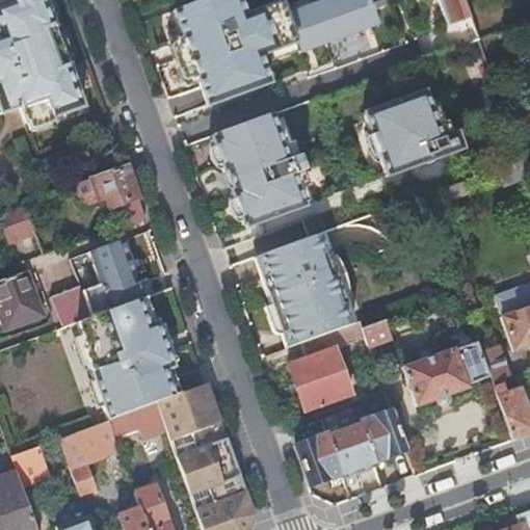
[(0,112),(19,107),(25,123),(26,123),(51,113),(52,117),(85,106),(70,62),(69,62),(55,25),(56,25),(47,0),(3,0),(0,1),(0,112)]
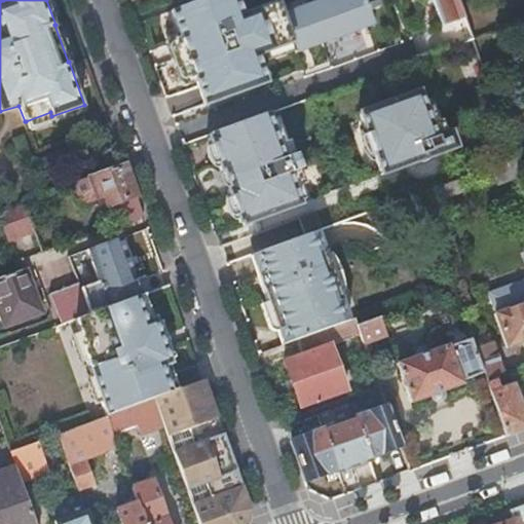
[(194,0),(172,8),(182,35),(175,37),(189,79),(196,76),(206,103),(255,85),(223,0),(194,0)]
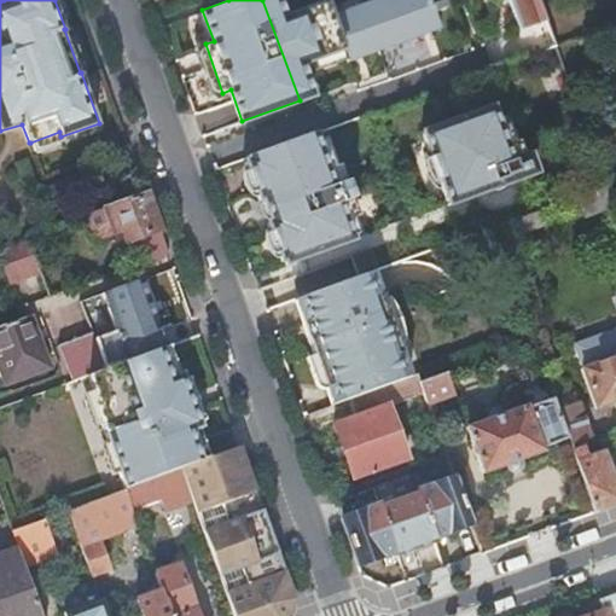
[(262,0),(300,100),(314,94),(303,63),(344,47),(349,59),(384,47),(368,1),(332,15),(327,1),(286,16),(280,0),(262,0)]
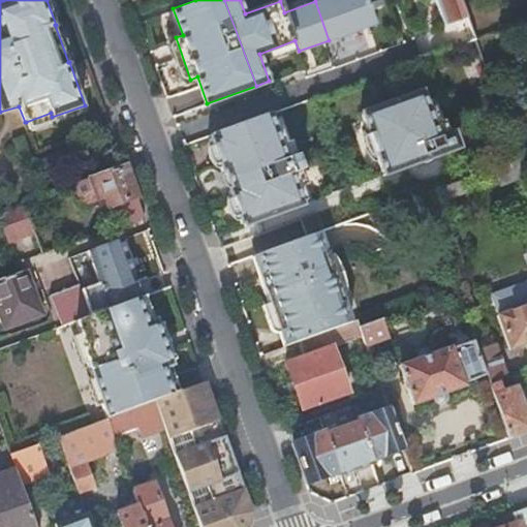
[(318,0),(315,1),(329,40),(378,22),(373,8),(383,5),(382,0),(376,0),(371,2),(370,0),(318,0)]
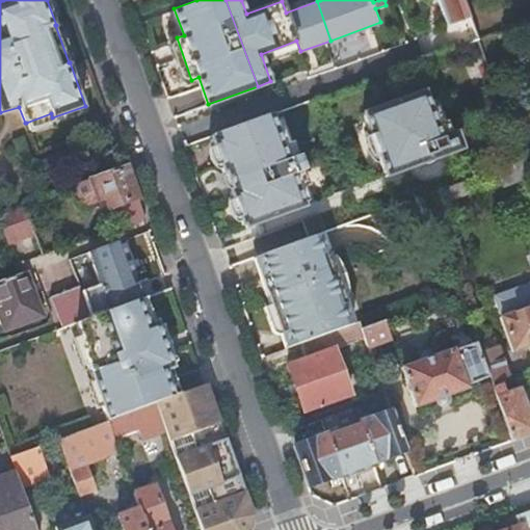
[(440,0),(448,24),(472,16),(466,0),(440,0)]
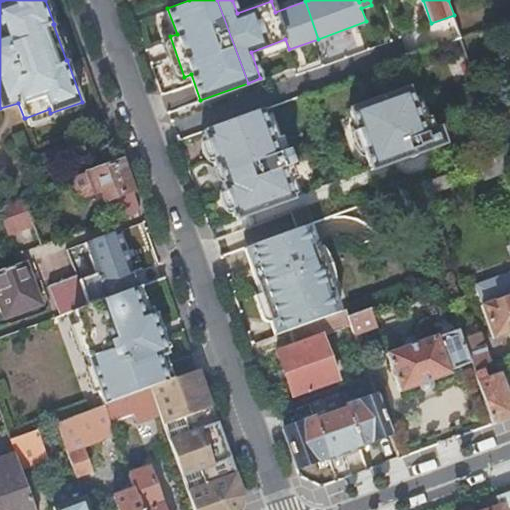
[(509,19),(503,21),(501,26),(503,31),(508,33),(509,32),(509,19)]
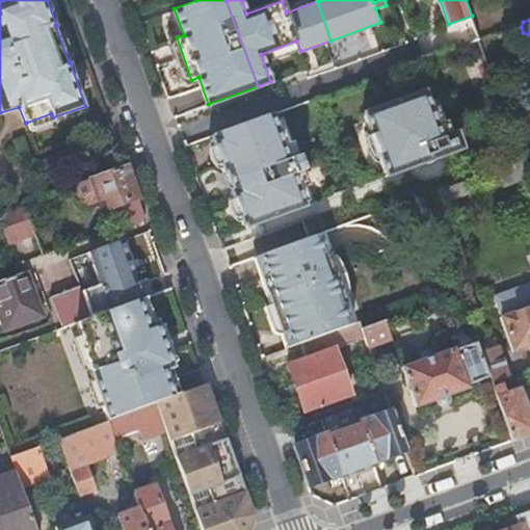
[(441,135),(435,123),(424,89),(362,111),(385,176),(462,148),(456,129),(454,130),(441,135)]
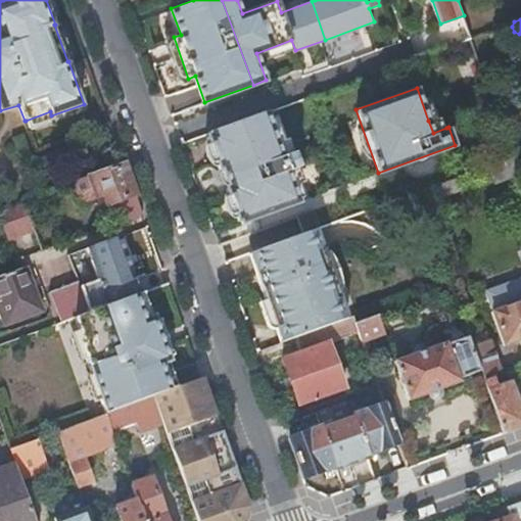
[(264,112),(208,132),(209,135),(207,136),(209,141),(219,167),(220,171),(227,169),(228,172),(231,181),(232,184),(225,186),(227,190),(236,215),(237,220),(240,219),(241,222),(300,201),(289,170),(299,166),(293,149),(283,153),(268,113),(266,114),(265,111),(264,112)]
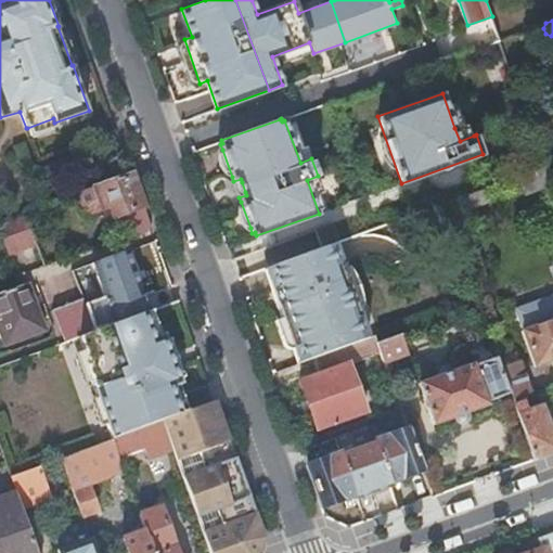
[(470,123),(454,128),(460,141),(474,136),(470,123)]
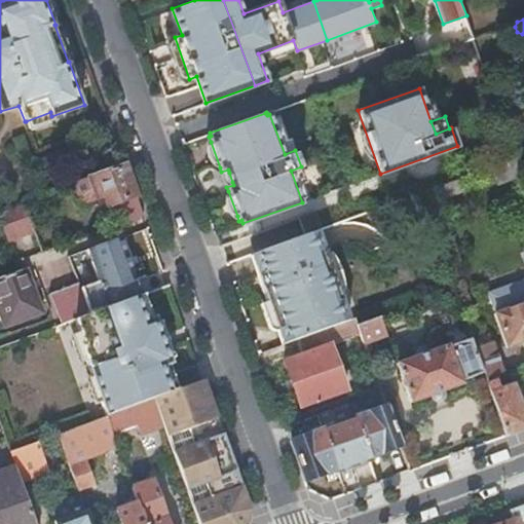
[(90,175),(76,180),(81,197),(89,200),(106,194),(109,204),(139,193),(127,161),(90,175)]
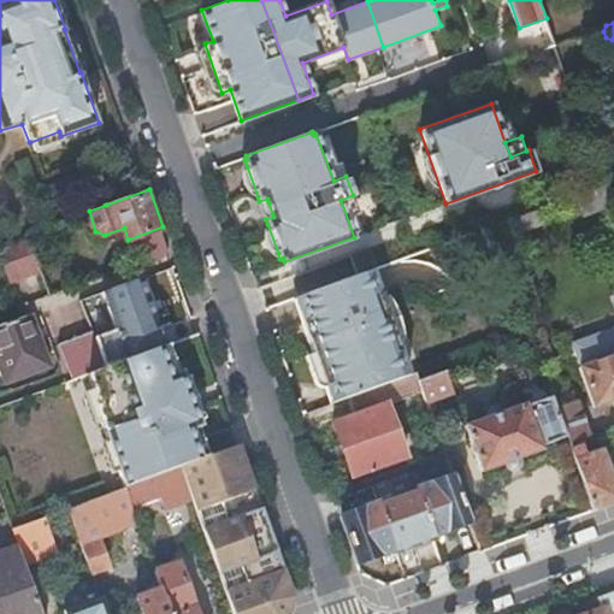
[(542,207),(529,212),(532,223),(547,218),(542,207)]
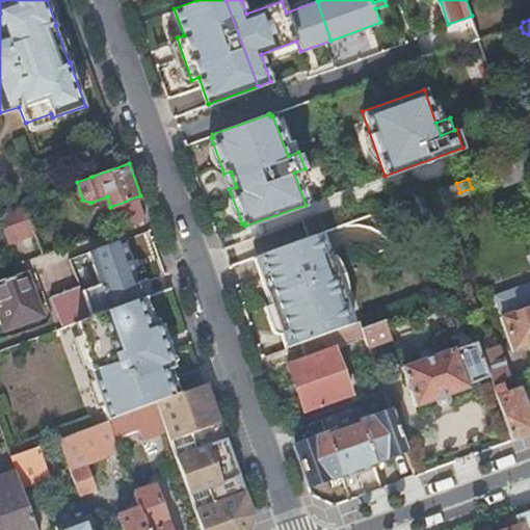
[(426,194),(430,206),(440,203),(439,200),(459,192),(456,183),(426,194)]
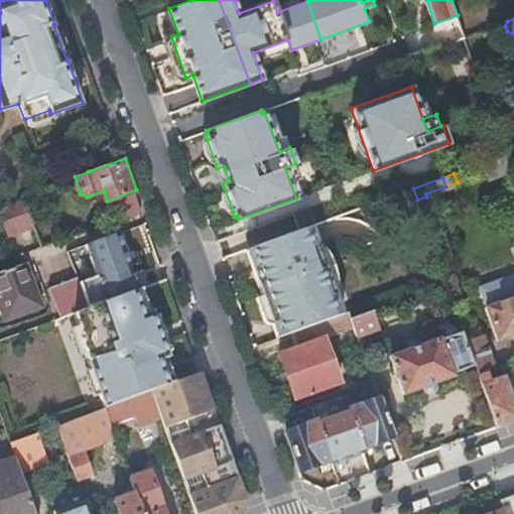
[(107,201),(115,221),(143,210),(136,189),(107,201)]
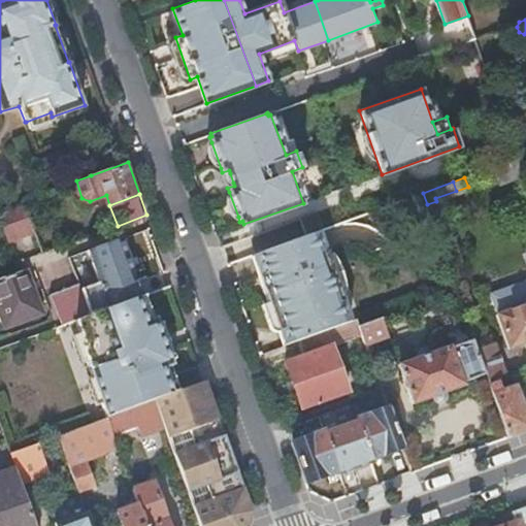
[(25,199),(0,207),(0,208),(11,239),(36,230),(34,225),(25,199)]
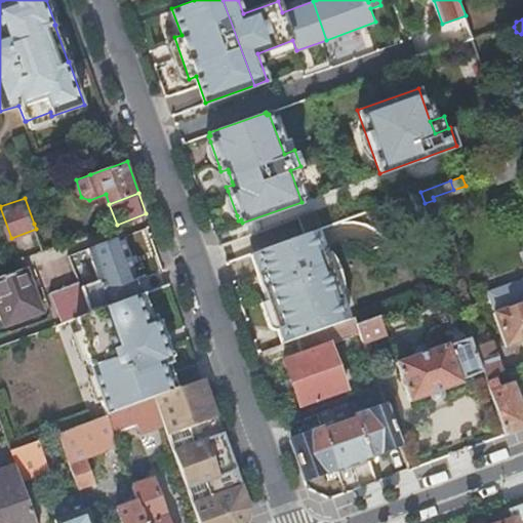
[(434,200),(425,203),(429,216),(430,217),(439,213),(434,200)]
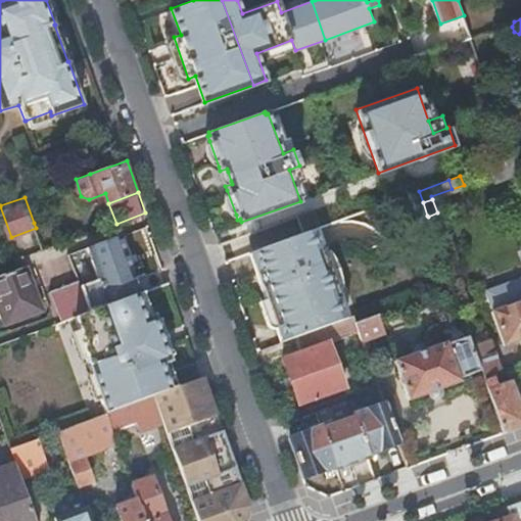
[(338,320),(350,315),(319,227),(252,251),(284,339),(296,335),(299,334),(338,320)]
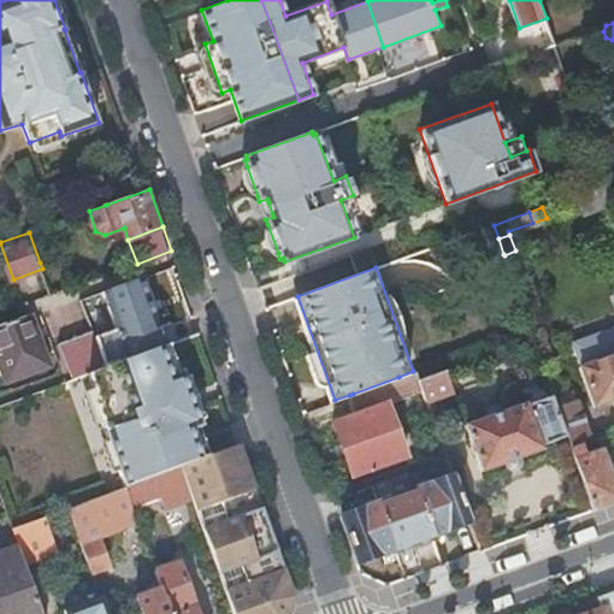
[(112,308),(149,295),(146,284),(108,297),(112,308)]
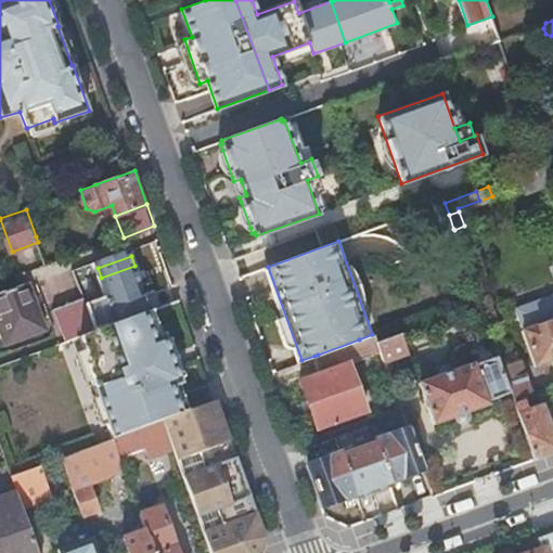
[(146,311),(151,310),(134,266),(101,278),(111,304),(91,311),(98,329),(118,322),(146,311)]
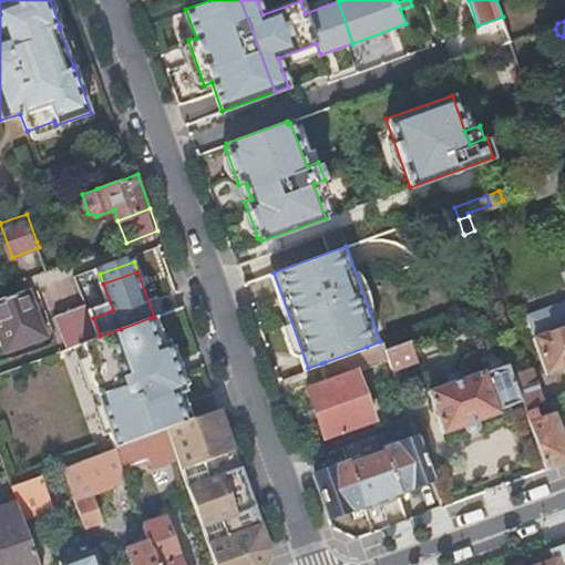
[(30,290),(29,288),(0,297),(0,331),(7,350),(47,336),(30,290)]
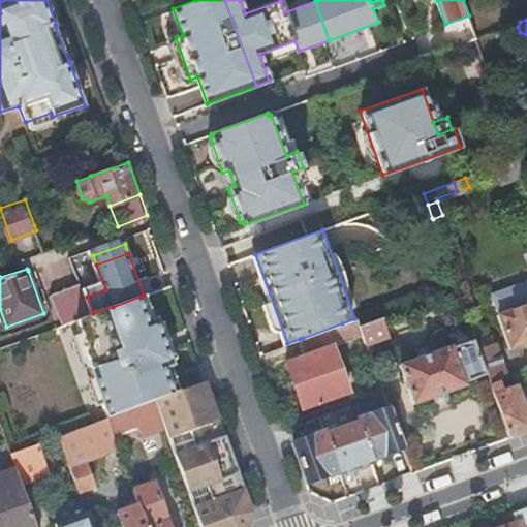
[(526,279),(492,291),(500,312),(498,313),(510,346),(526,340),(526,279)]
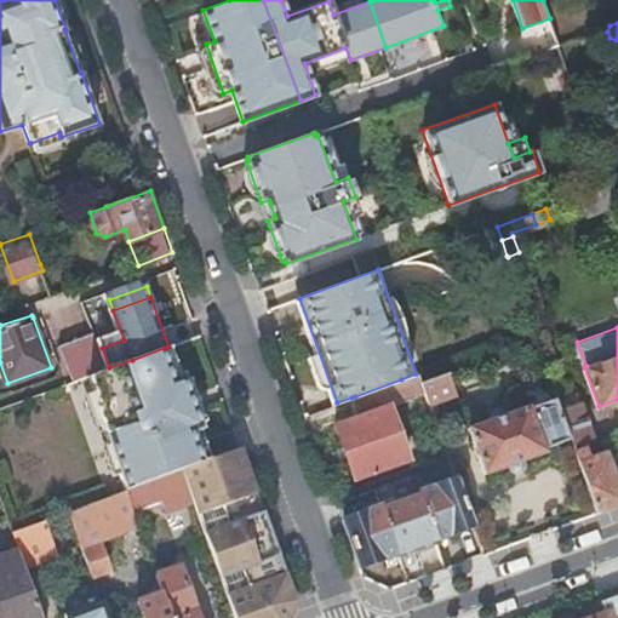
[(96,332),(79,338),(92,373),(109,367),(102,348),(96,332)]
